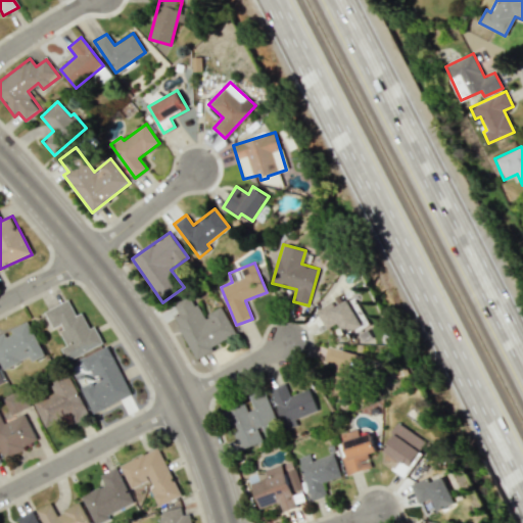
[(174,303),(179,314),(174,316),(194,357),(237,336),(223,307),(203,317),(192,294),(174,303)]
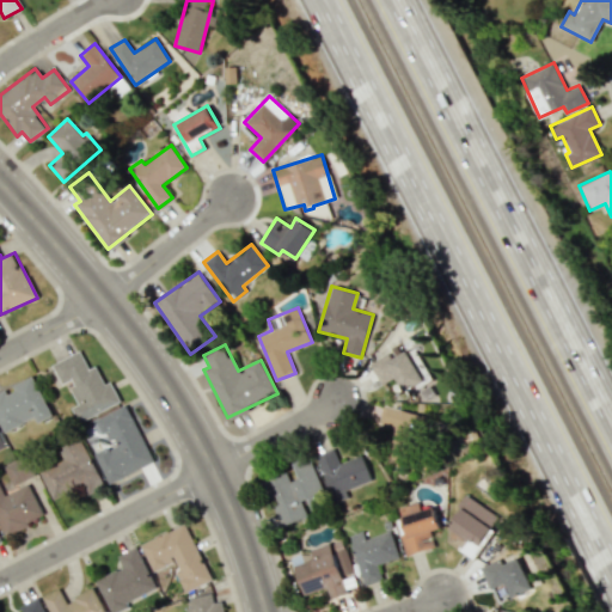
[(380,385),(396,377),(403,391),(423,381),(407,349),(391,356),(390,353),(369,362),(380,385)]
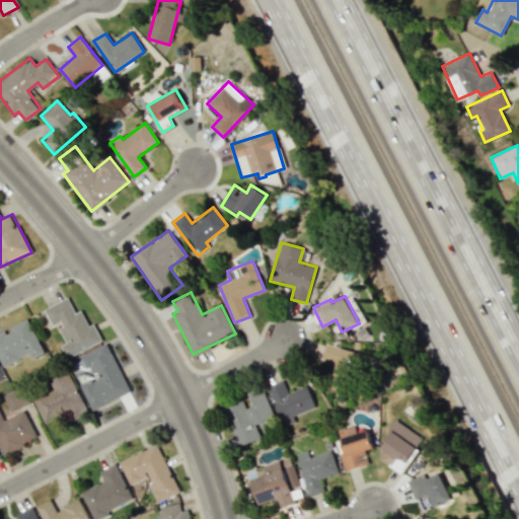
[(102,342),(93,323),(88,325),(81,310),(75,312),(68,297),(45,308),(53,325),(58,323),(67,343),(61,346),(67,358),(102,342)]
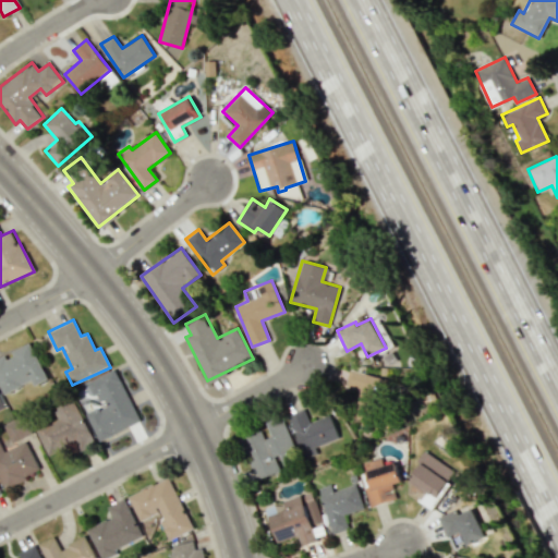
[(32,381),(34,386),(47,379),(29,342),(11,351),(12,353),(0,359),(0,387),(3,395),(32,381)]
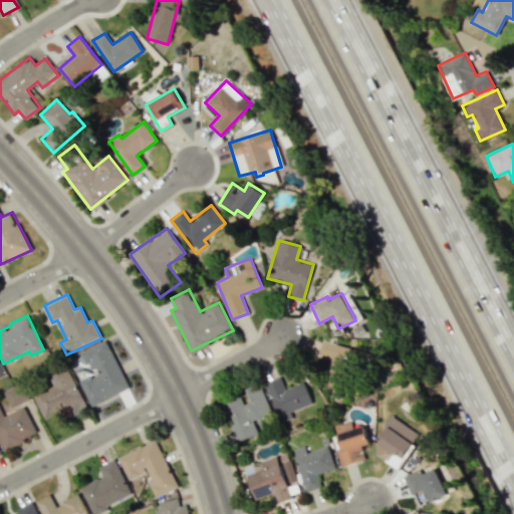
[(90,406),(129,389),(106,339),(81,351),(91,374),(79,379),(90,406)]
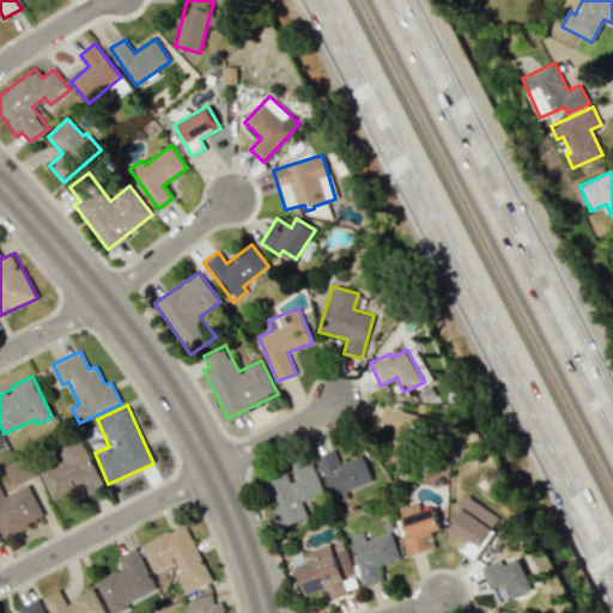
[(82,439),(60,449),(65,461),(40,473),(53,499),(78,487),(83,497),(104,487),(82,439)]
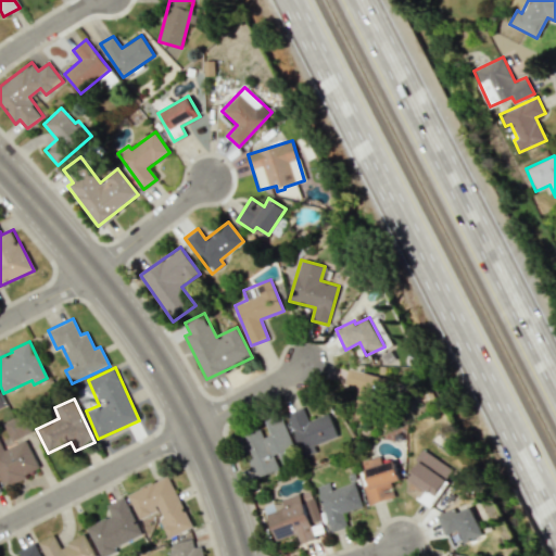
[(314,445),(338,437),(329,413),(308,420),(303,407),(287,414),(303,456),(316,452),(314,445)]
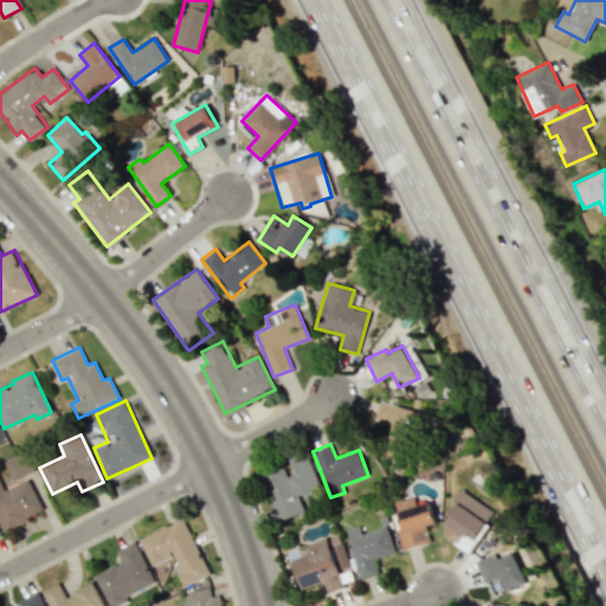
[(278,520),(326,502),(307,452),(289,458),(295,474),(288,477),(283,465),(260,475),(270,498),(278,520)]
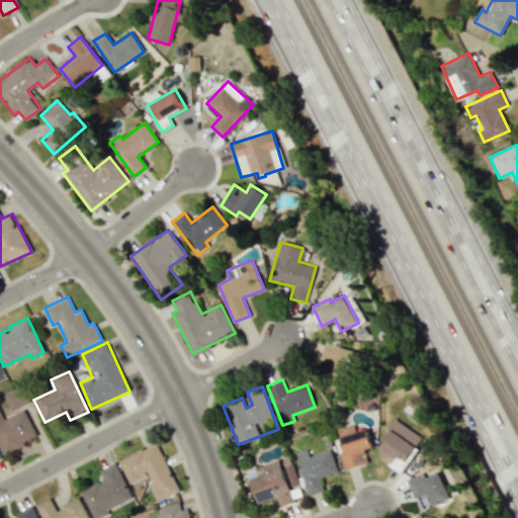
[(11,411),(27,403),(20,387),(4,395),(11,411)]
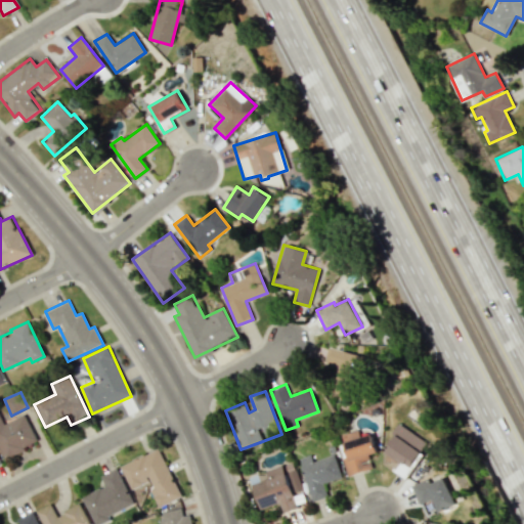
[(0,449),(4,459),(38,442),(25,415),(4,424),(0,415),(0,449)]
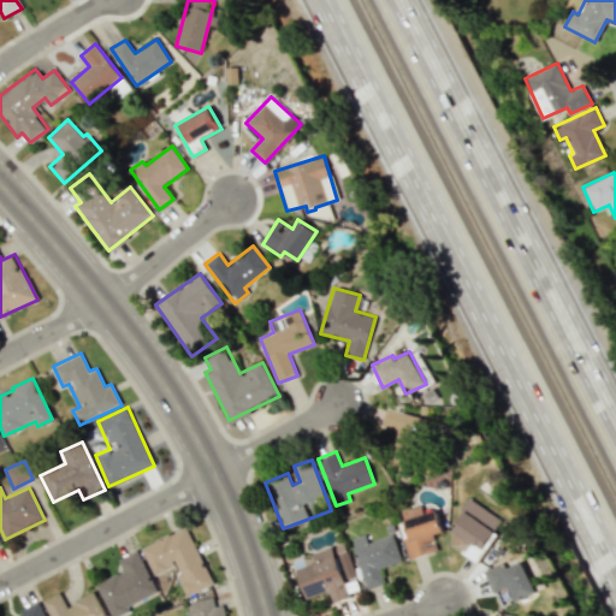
[(463,555),(477,562),(503,519),(467,498),(461,509),(463,511),(451,531),(471,543),(463,555)]
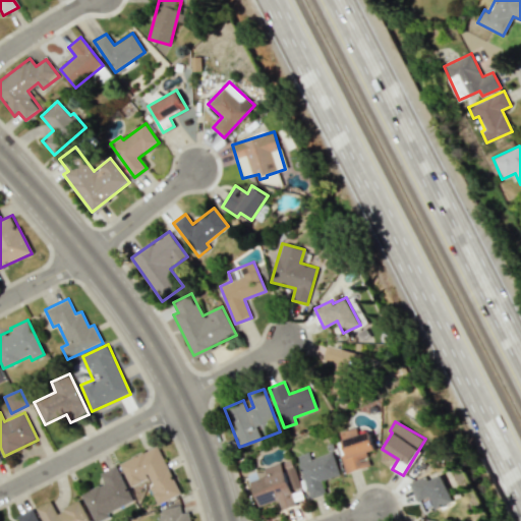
[(346,473),(369,465),(365,453),(374,450),(368,431),(336,442),(346,473)]
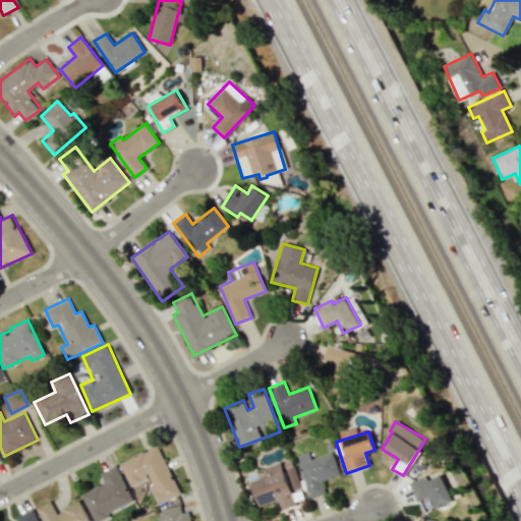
[(130,486),(148,478),(159,504),(180,494),(158,446),(120,463),(130,486)]
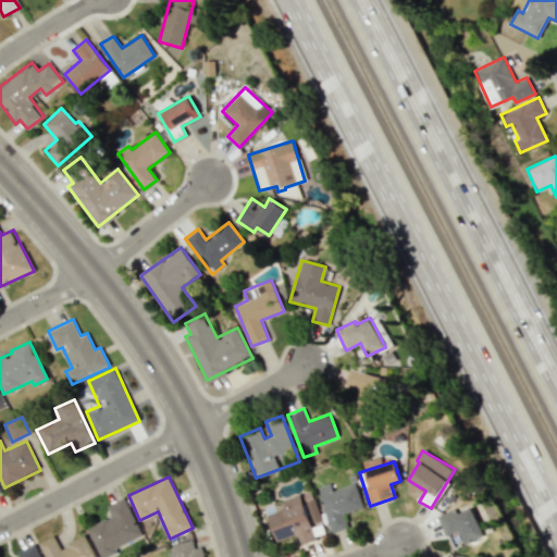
[(355,483),(332,491),(330,483),(317,487),(332,532),(347,527),(343,514),(362,507),(355,483)]
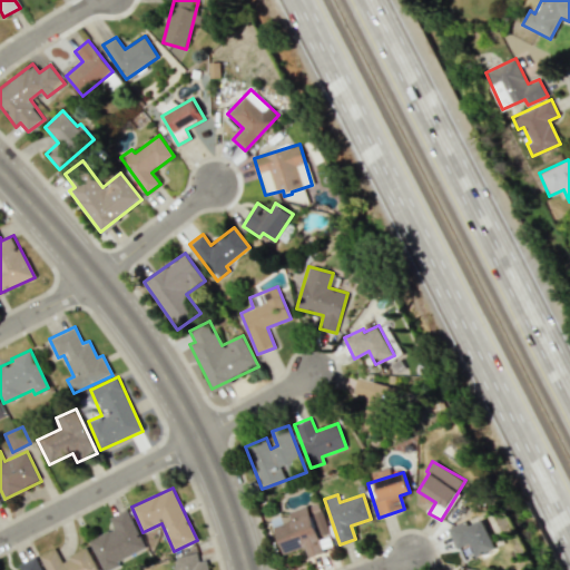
[(282,553),(304,548),(307,557),(323,552),(318,537),(328,533),(320,504),(272,517),(282,553)]
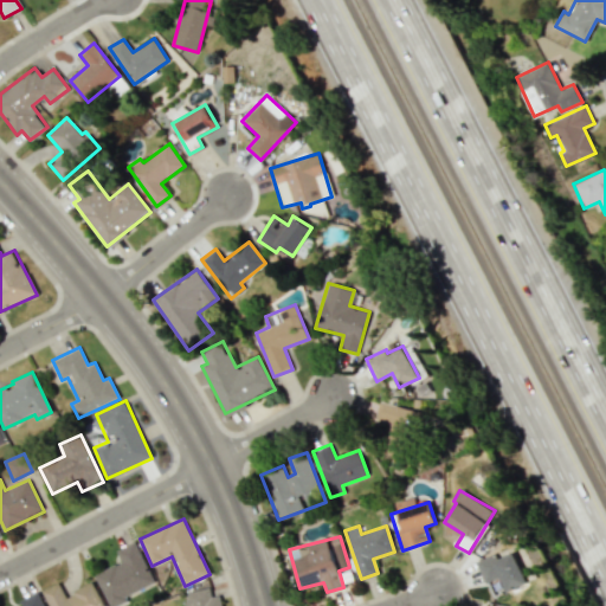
[(95,574),(110,605),(155,584),(135,541),(116,550),(121,561),(95,574)]
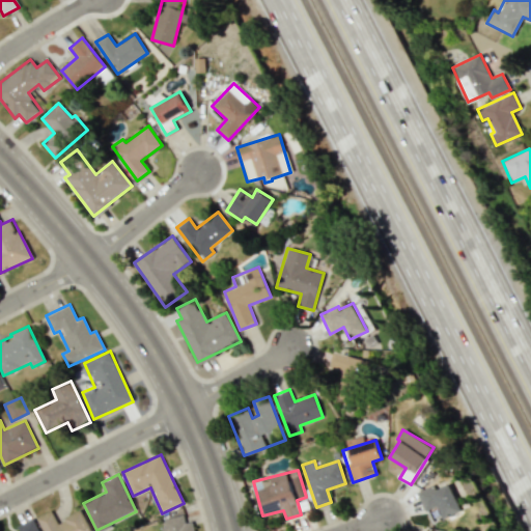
[(452,480),(418,493),(428,523),(463,511),(452,480)]
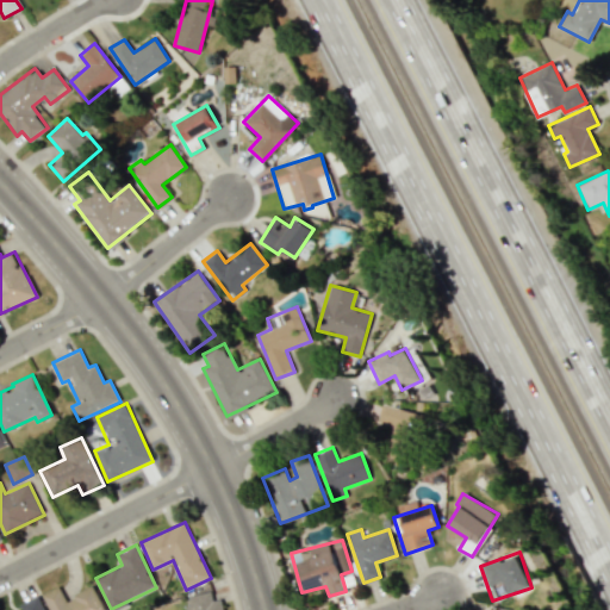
[(105,609),(94,586),(66,599),(60,586),(44,593),(51,609),(105,609)]
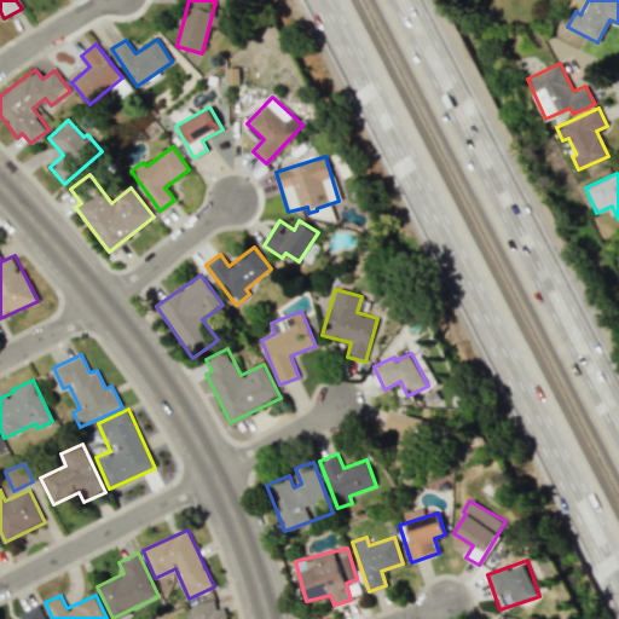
[(226,618),(225,608),(217,609),(214,600),(187,605),(190,618),(226,618)]
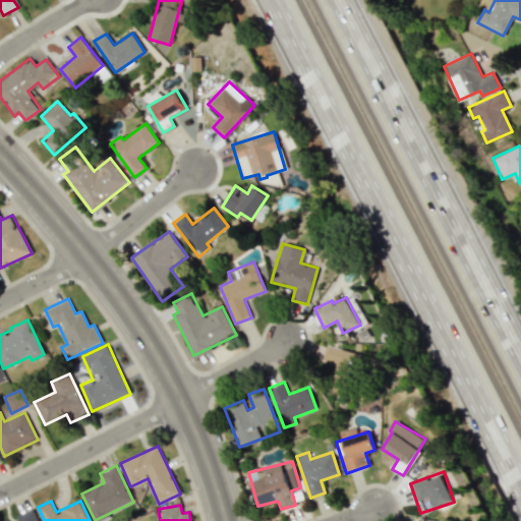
[(39,520),(33,509),(15,516),(17,520),(39,520)]
